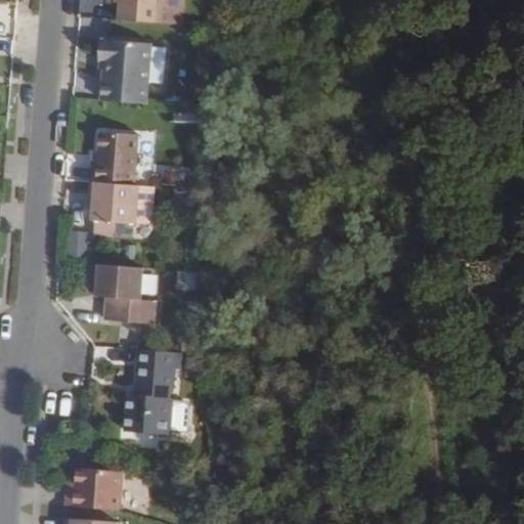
[(159,0),(120,0),(120,3),(119,19),(158,23),(159,0)]
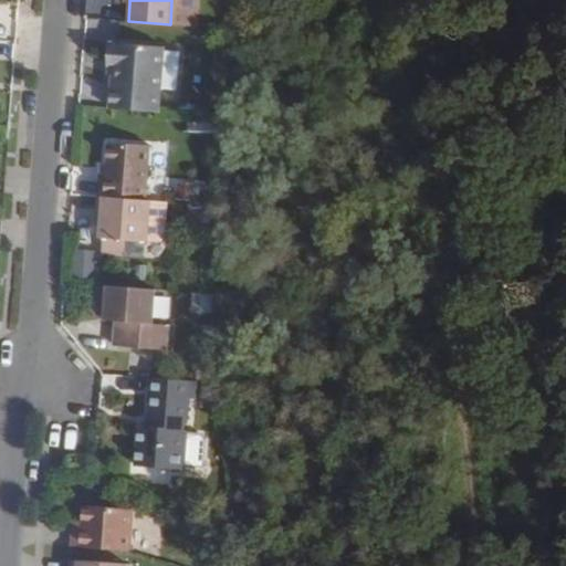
[(163,48),(109,43),(107,66),(113,66),(109,109),(158,113),(163,48)]
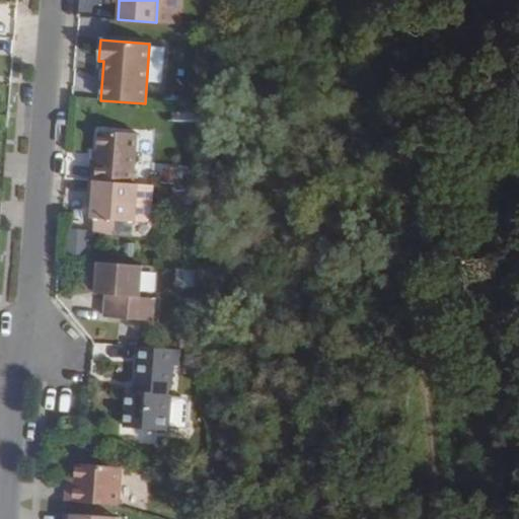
[(138,134),(100,131),(99,150),(97,164),(91,164),(90,180),(134,183),(138,134)]
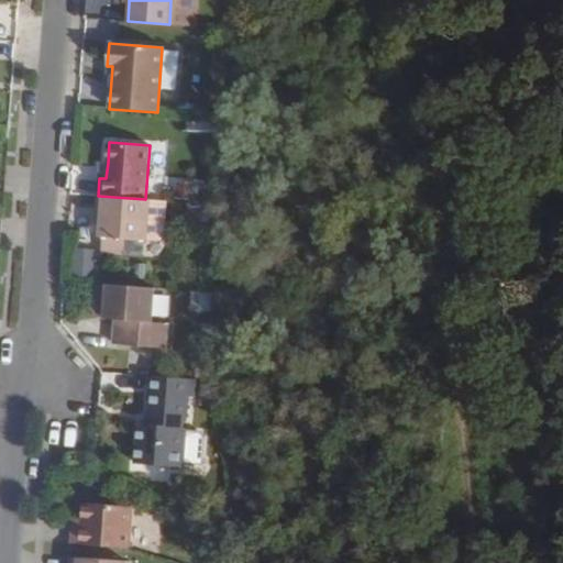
[(174,196),(192,196),(192,178),(174,179),(174,196)]
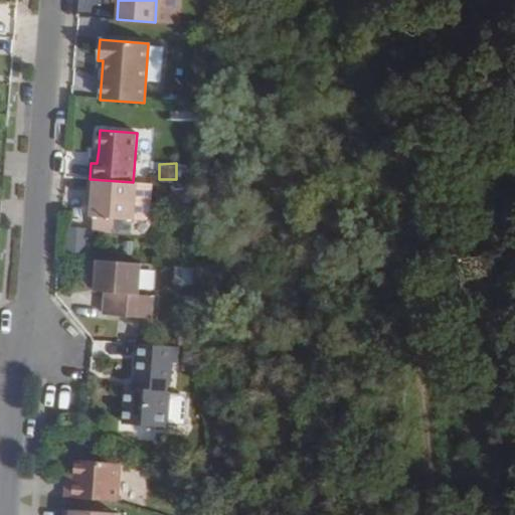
[(133,182),(90,179),(89,195),(94,195),(92,216),(94,216),(113,218),(133,219),(136,182),(133,182)]
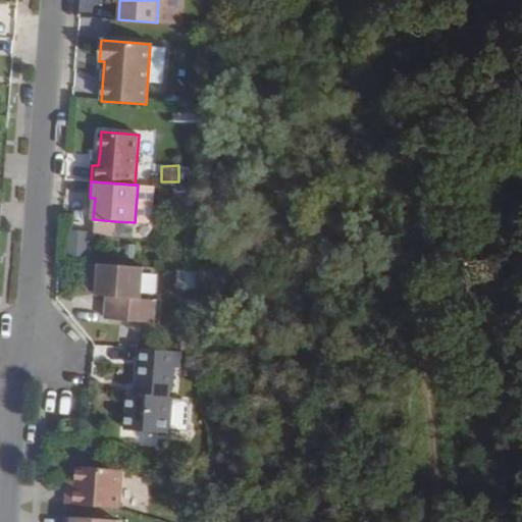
[(153,186),(138,185),(135,222),(146,223),(150,220),(153,186)]
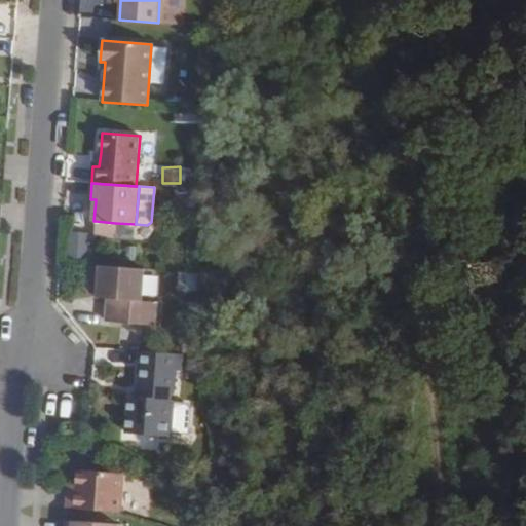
[(115,223),(96,221),(95,234),(113,236),(115,223)]
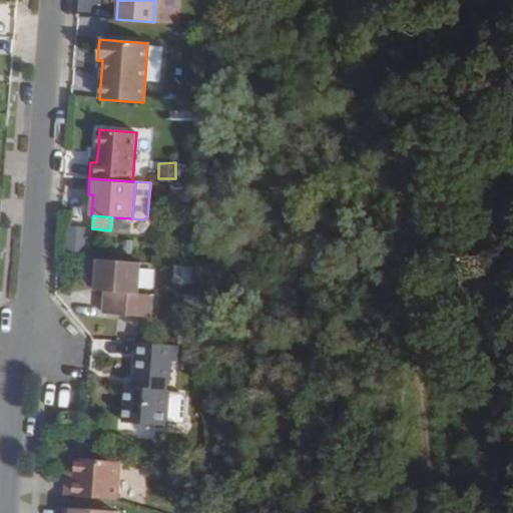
[(82,248),(83,225),(67,224),(66,247),(82,248)]
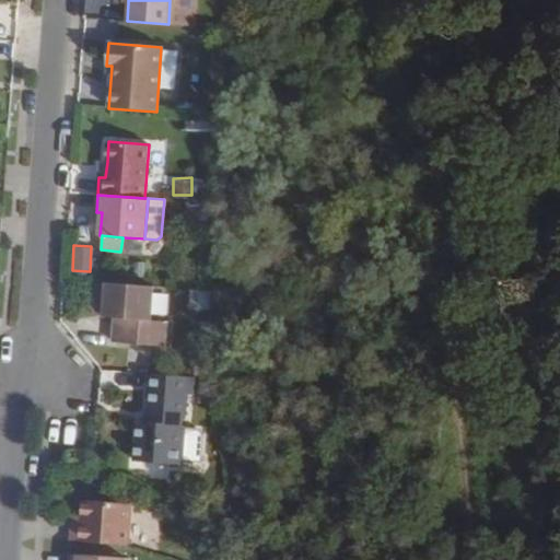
[(167,322),(151,319),(153,287),(106,282),(104,316),(115,317),(113,341),(165,346),(167,322)]
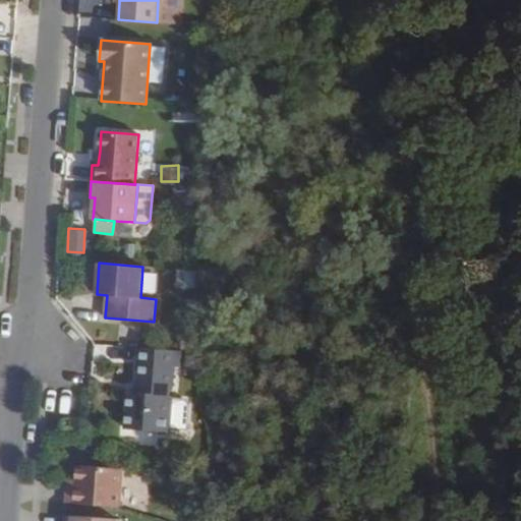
[(177,367),(178,351),(138,348),(134,393),(126,392),(123,429),(164,432),(167,397),(168,387),(171,387),(172,367),(177,367)]
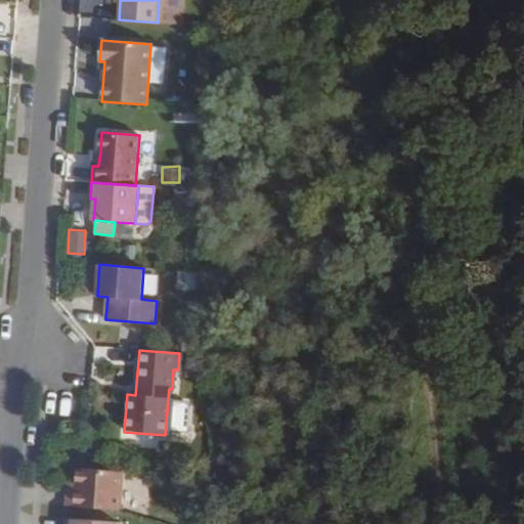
[(168,399),(165,435),(182,436),(184,407),(183,401),(168,399)]
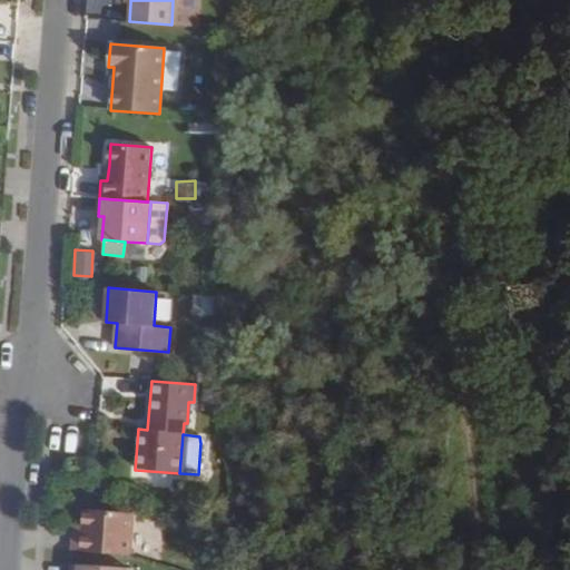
[(74,532),(72,550),(130,554),(134,513),(86,509),(84,526),(84,533),(74,532)]
